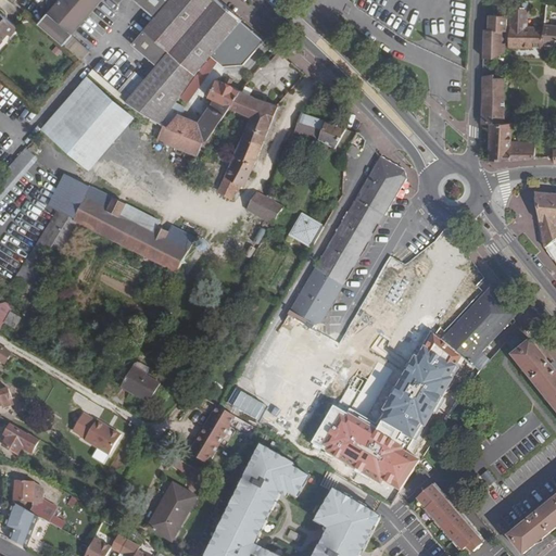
[(116,0),(127,9),(134,0),(59,0),(38,25),(63,46),(70,51),(72,50),(114,0),(116,0)]
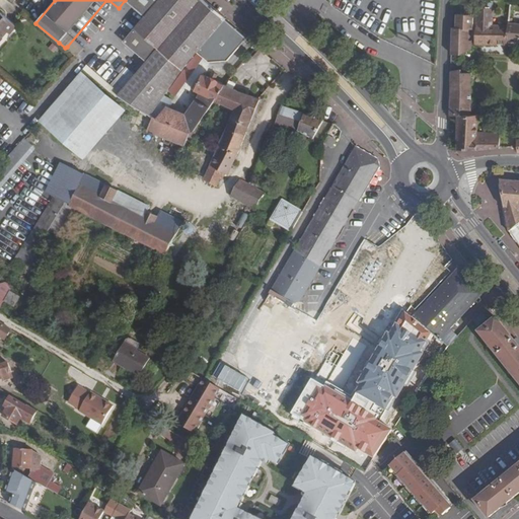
[(131,0),(129,3),(145,16),(124,43),(147,61),(120,93),(118,96),(151,116),(158,104),(182,70),(198,52),(218,28),(226,18),(204,0),(131,0)]
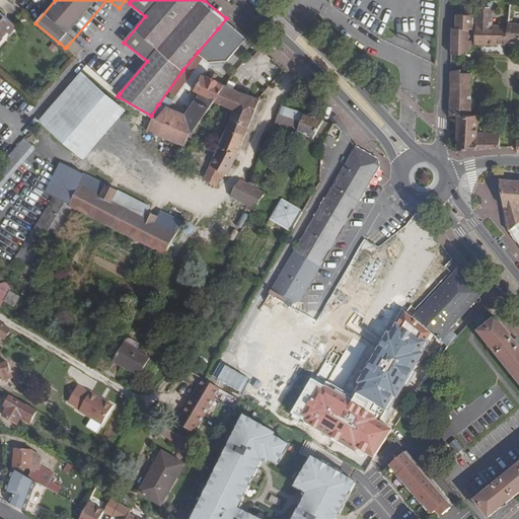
[(486,8),(476,15),(476,22),(493,22),(493,8),(486,8)]
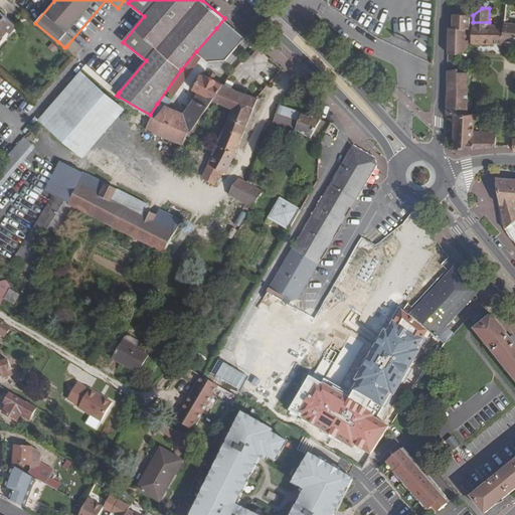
[(0,39),(7,32),(10,34),(16,26),(0,11),(0,39)]
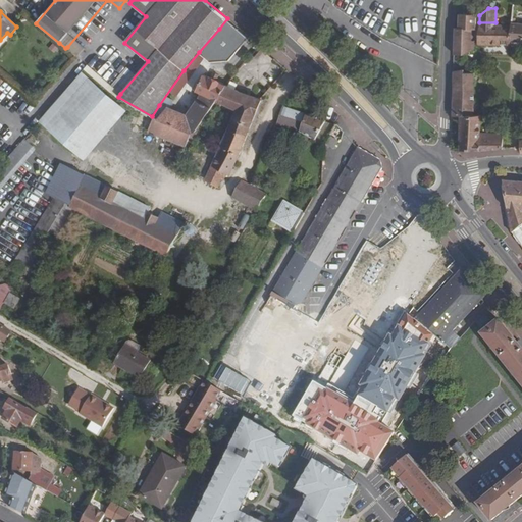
[(462,52),(475,49),(475,41),(472,41),(473,30),(476,30),(477,15),(459,14),(459,28),(455,28),(454,52),(462,52)]
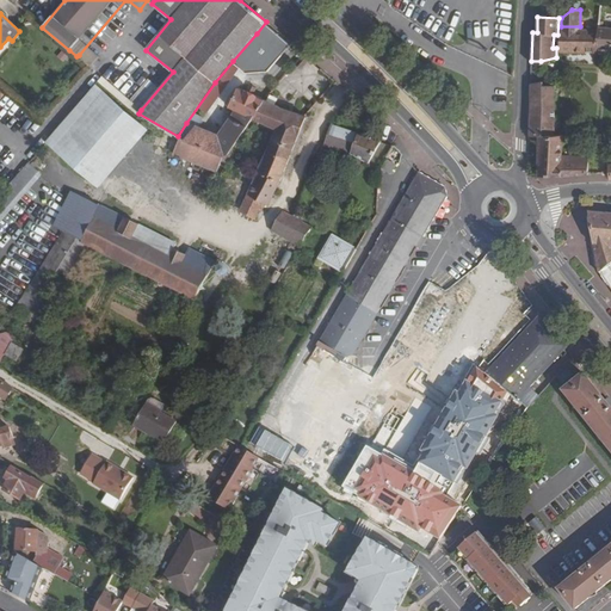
[(610,28),(602,28),(602,24),(599,24),(599,28),(599,30),(561,29),(559,53),(598,54),(598,49),(610,50),(610,47),(610,45),(610,28)]
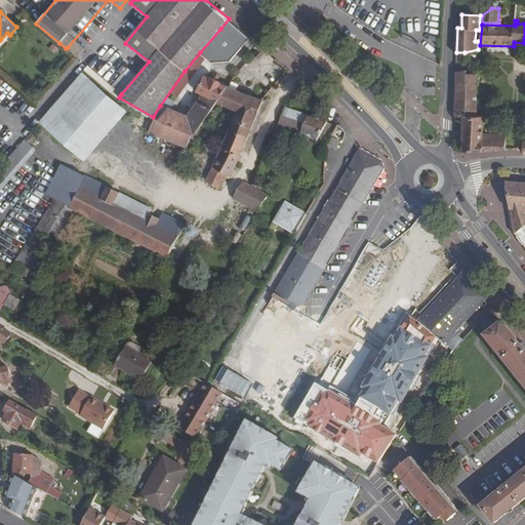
[(242,47),(220,29),(200,52),(212,63),(230,61),(242,47)]
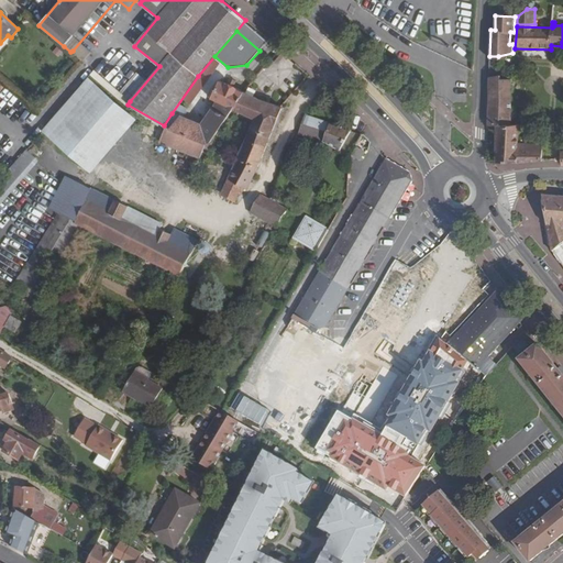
[(112,94),(116,89),(94,72),(90,75),(112,94)]
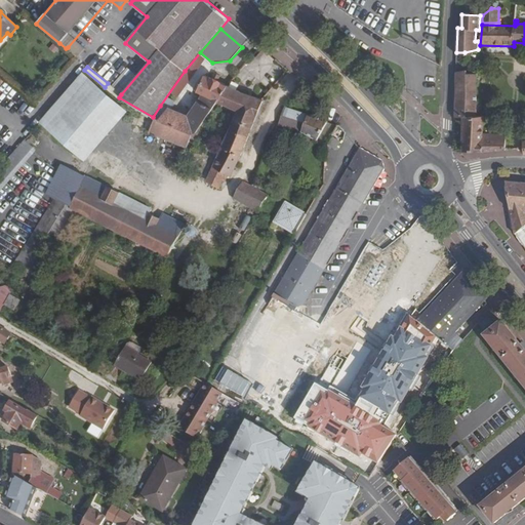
[(477,104),(477,74),(467,74),(467,71),(456,72),(455,117),(462,117),(462,151),(483,152),(506,151),(506,135),(483,137),(485,116),(477,116),(477,113),(482,113),(482,104),(477,104)]
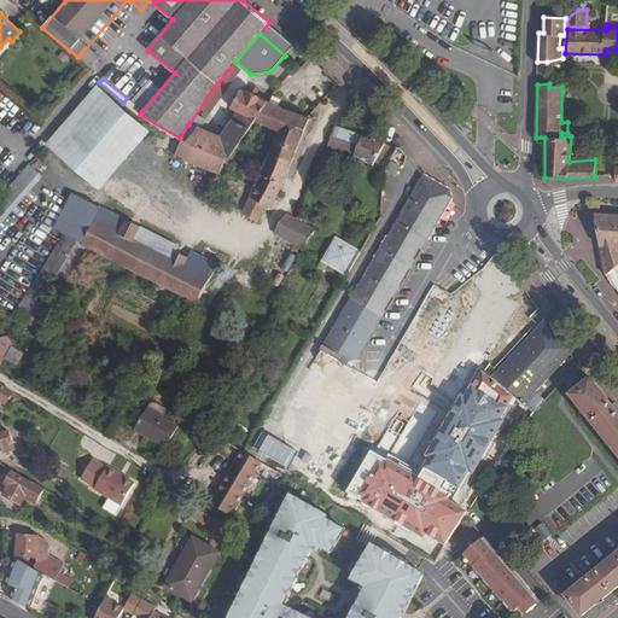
[(151,130),(98,86),(47,144),(100,190),(151,130)]
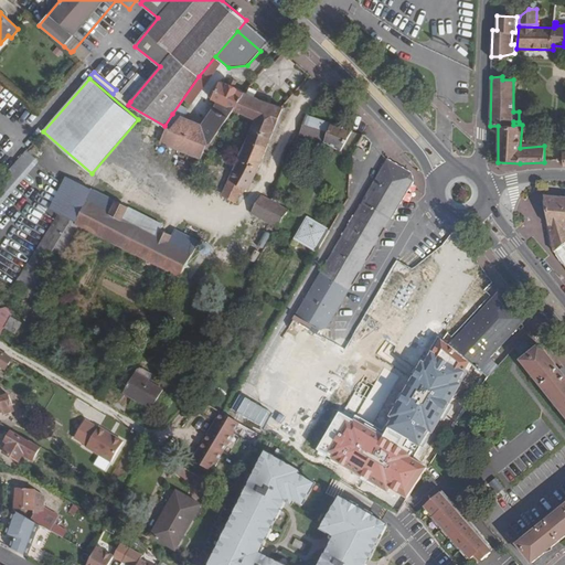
[(206,145),(211,141),(233,109),(234,108),(236,109),(245,93),(234,87),(236,82),(231,80),(228,85),(220,81),(212,99),(217,102),(213,109),(202,125),(172,114),(164,126),(167,127),(206,145)]
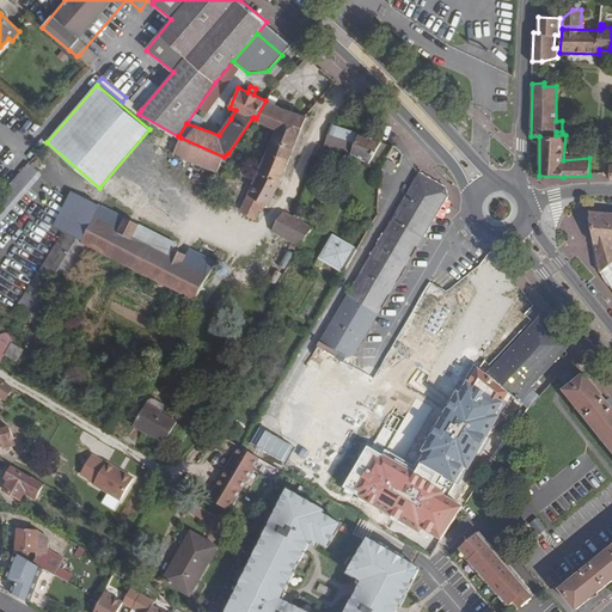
[(126,97),(122,102),(130,109),(134,104),(126,97)]
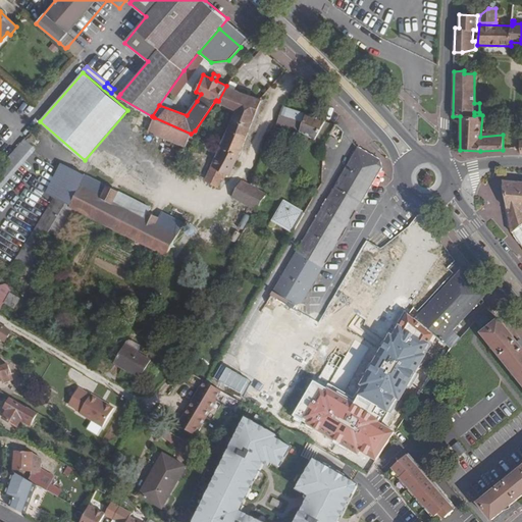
[(215,101),(227,106),(236,90),(226,86),(218,101),(216,100),(215,101)]
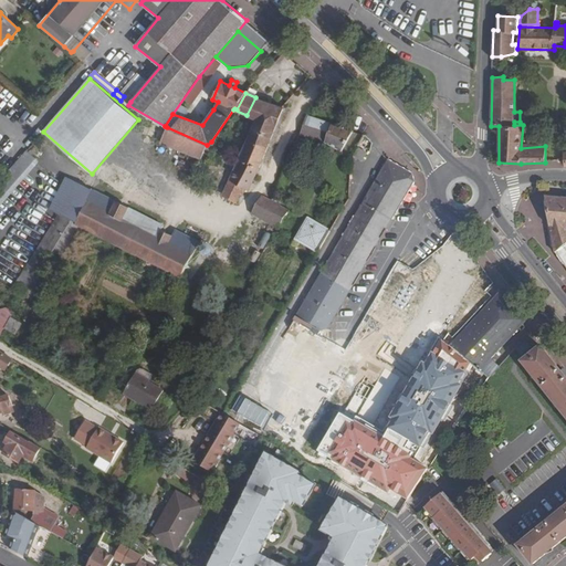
[(128,105),(130,102),(124,96),(121,101),(127,106),(128,105)]
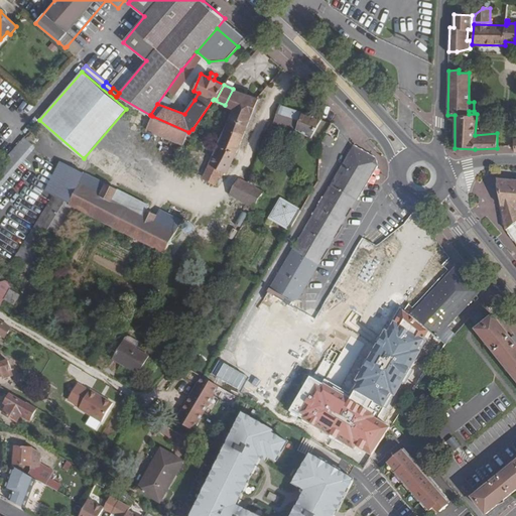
[(243,154),(237,152),(258,99),(237,92),(233,89),(225,105),(233,109),(218,144),(209,165),(203,177),(216,184),(220,178),(223,171),(224,172),(227,174),(233,160),(240,162),(243,154)]
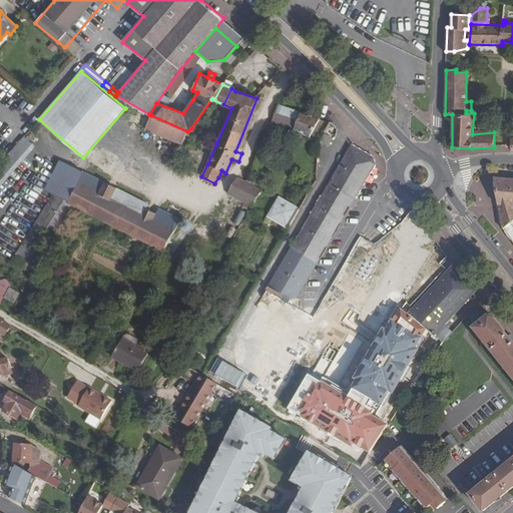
[(279,105),(273,123),(295,131),(301,113),(279,105)]
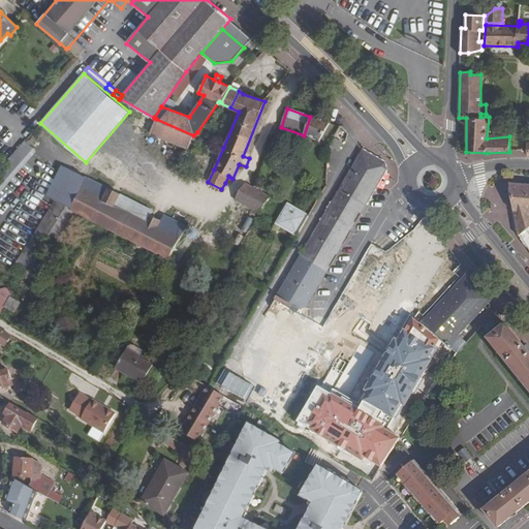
[(304,135),(319,142),(330,124),(310,117),(304,135)]
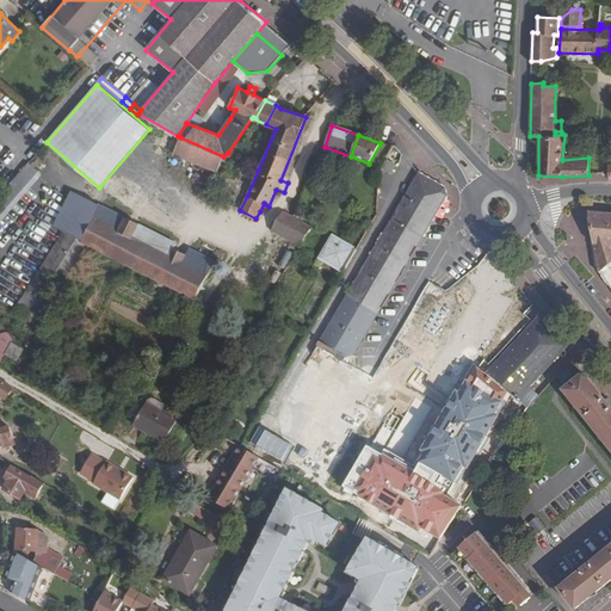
[(228,153),(223,156),(180,137),(173,153),(217,172),(221,161),(226,164),(230,155),(228,153)]
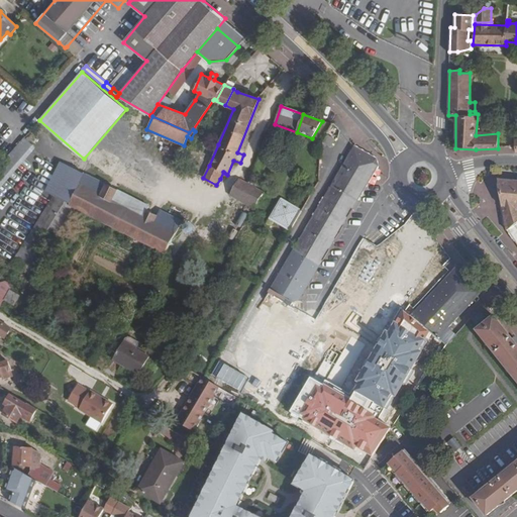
[(323,143),(331,147),(335,140),(327,136),(323,143)]
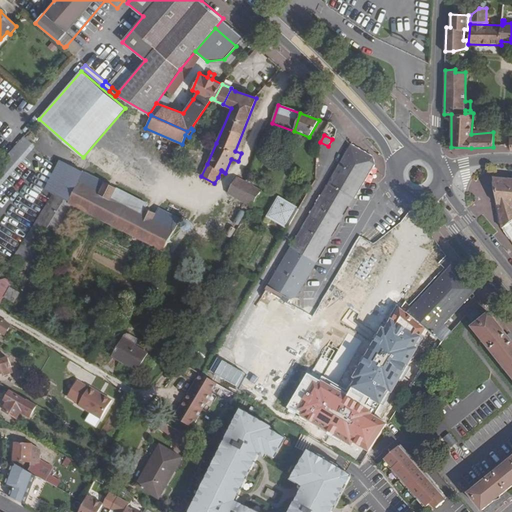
[(24,137),(0,164),(0,187),(36,147),(24,137)]
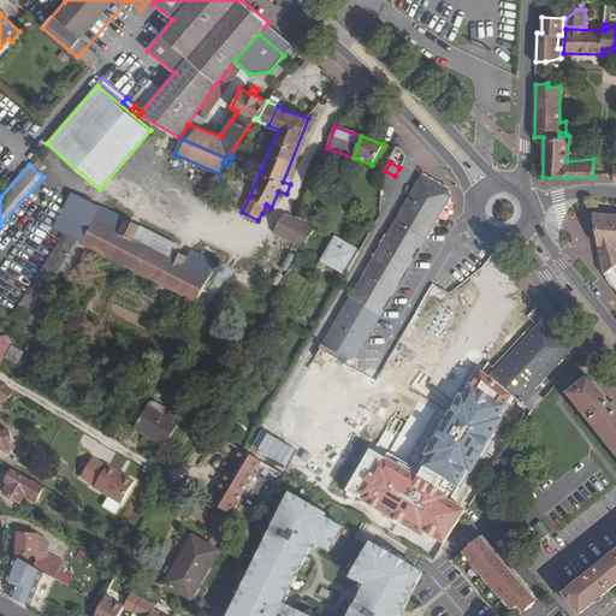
[(422,175),(419,181),(445,195),(348,361),(409,397),(412,392),(361,362),(356,360),(440,217),(451,199),(449,190),(422,175)]
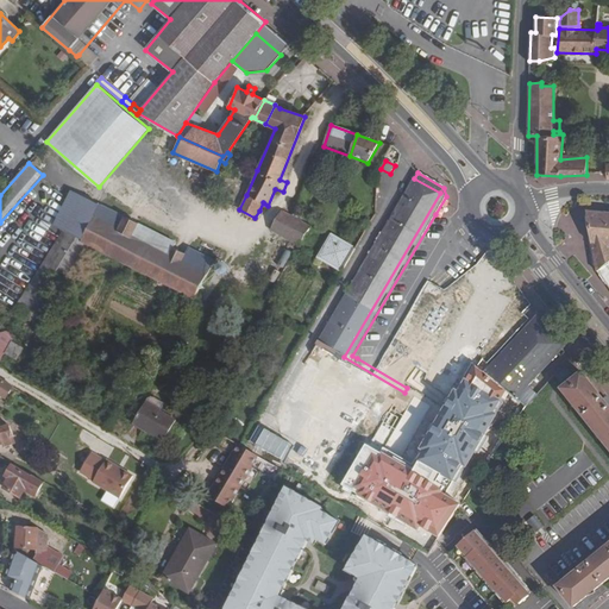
[(345,493),(346,493),(405,393),(344,357),(440,193),(414,179),(275,416),(287,458),(330,483),(345,493)]
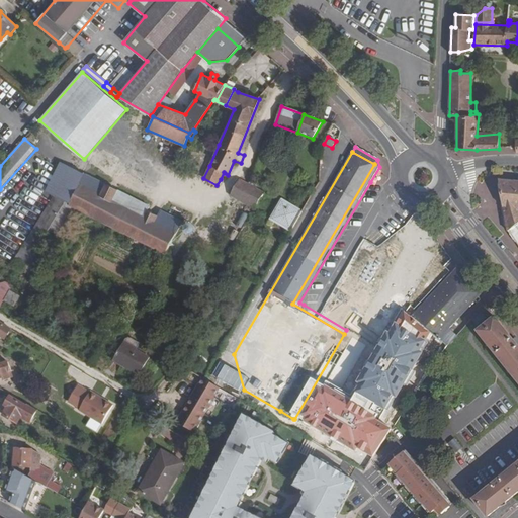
[(58,172),(48,193),(70,204),(85,175),(62,163),(58,172)]
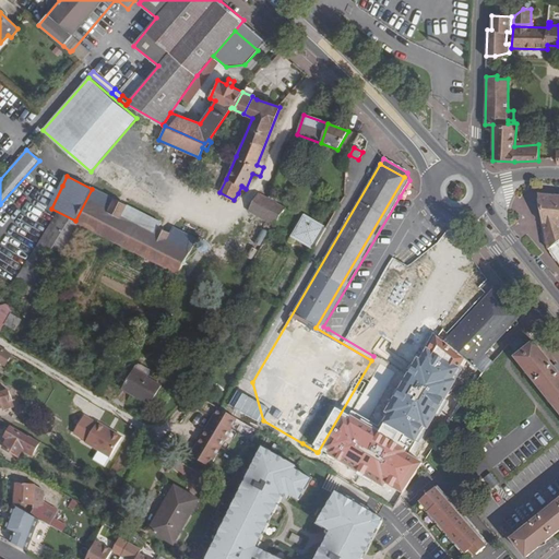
[(52,180),(42,203),(51,209),(62,186),(52,180)]
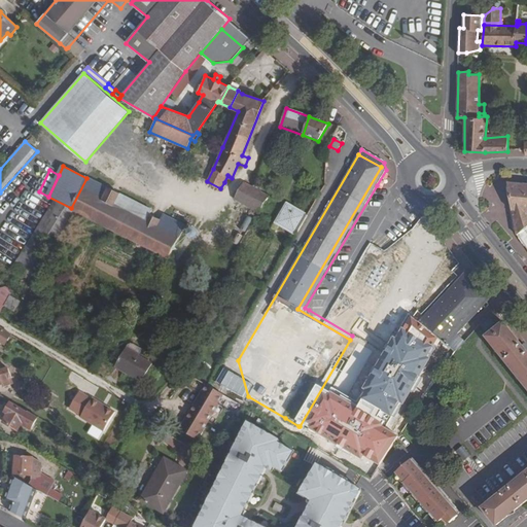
[(78,214),(168,259),(184,226),(164,215),(161,221),(149,215),(146,221),(115,206),(120,195),(86,178),(71,208),(70,210),(78,214)]
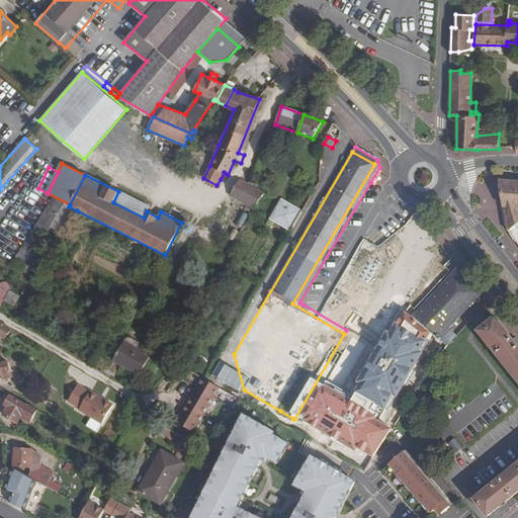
[(231,196),(255,209),(265,192),(240,179),(231,196)]
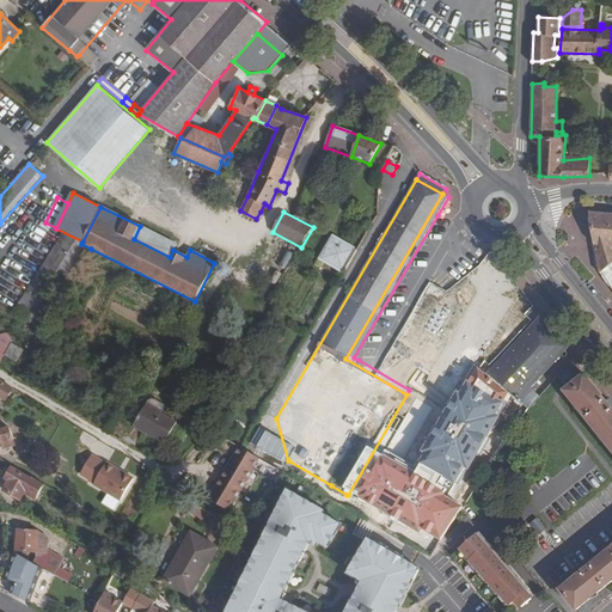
[(611,214),(589,213),(600,274),(601,273),(611,288),(611,214)]
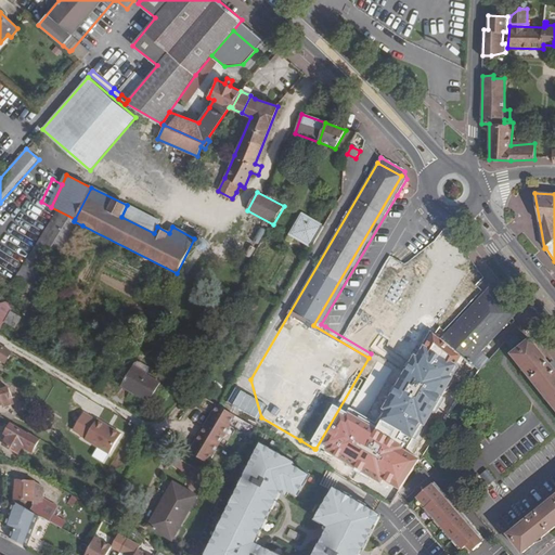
[(127,205),(121,217),(154,233),(157,227),(159,221),(127,205)]
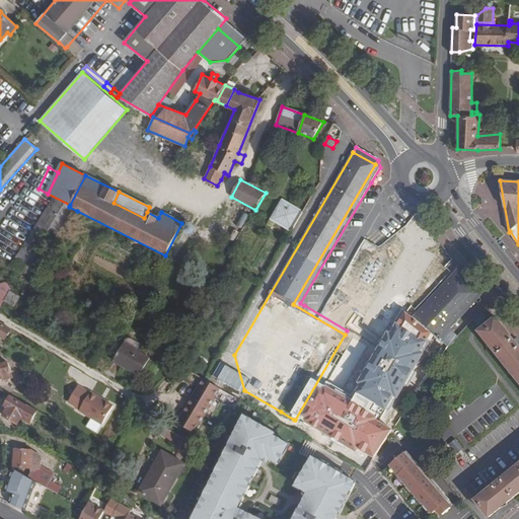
[(11,266),(34,280),(77,211),(69,207),(53,199),(11,266)]
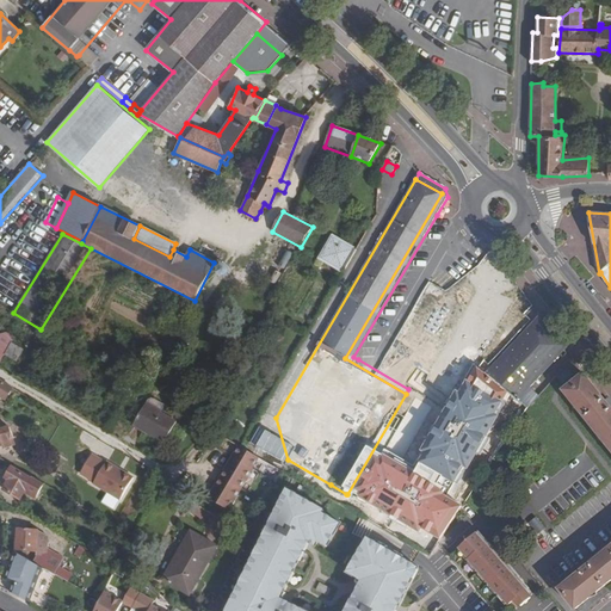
[(320,259),(343,272),(356,251),(333,236),(320,259)]
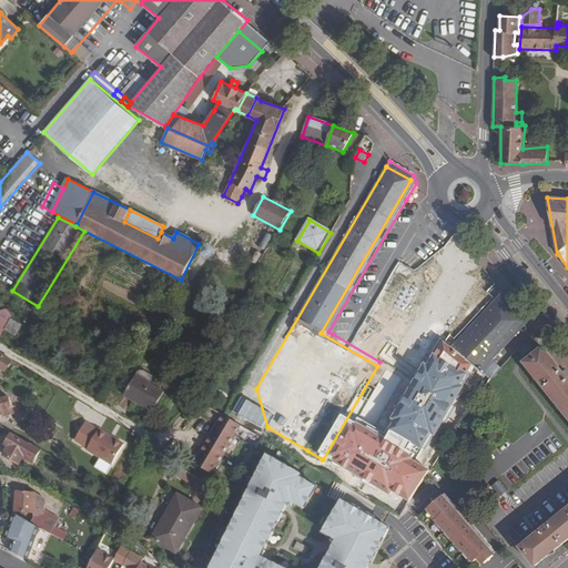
[(452,348),(456,352),(507,296),(503,292),(452,348)]
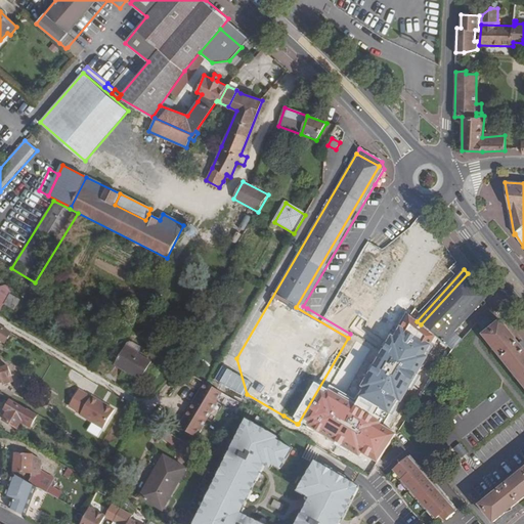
[(376,465),(452,350),(462,340),(454,333),(488,297),(468,273),(421,324),(417,321),(416,320),(392,348),(395,354),(409,366),(382,408),(380,407),(351,450),(369,463),(365,470),(370,473),(376,465)]
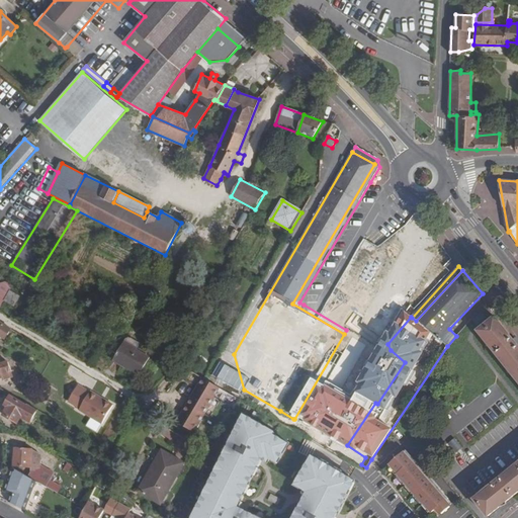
[(34,279),(31,285),(54,297),(57,292),(34,279)]
